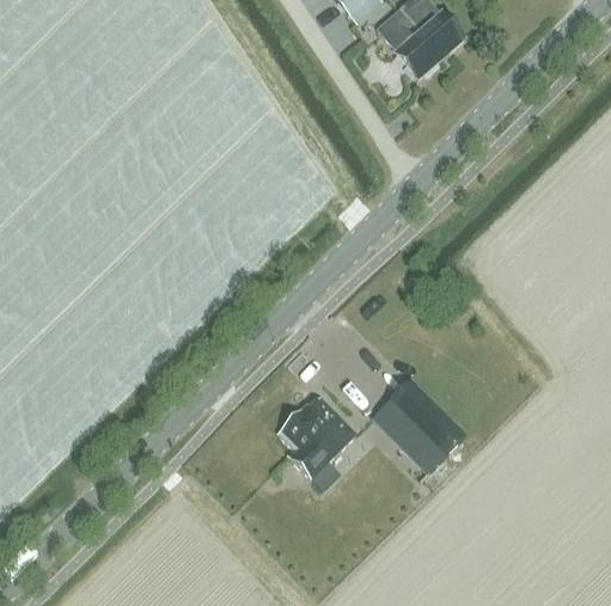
[(335,0),(350,17),(370,0),(335,0)]
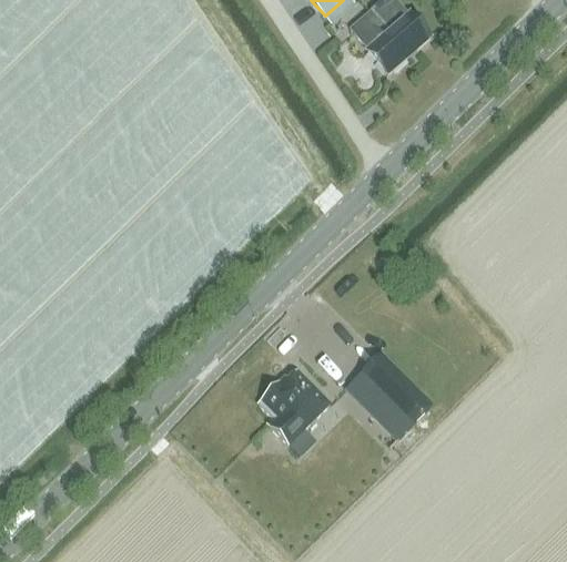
[(368,48),(390,72),(429,37),(408,12),(405,16),(392,0),(381,0),(351,28),(365,44),(368,42),(371,46),(368,48)]
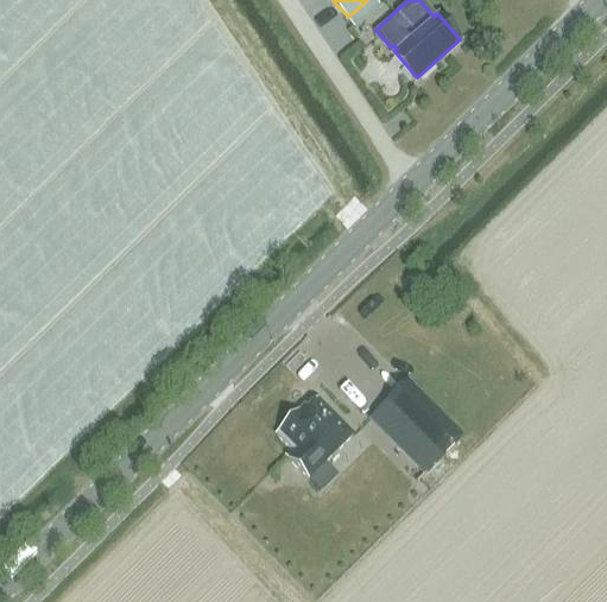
[(410,380),(373,417),(425,468),(462,431),(410,380)]
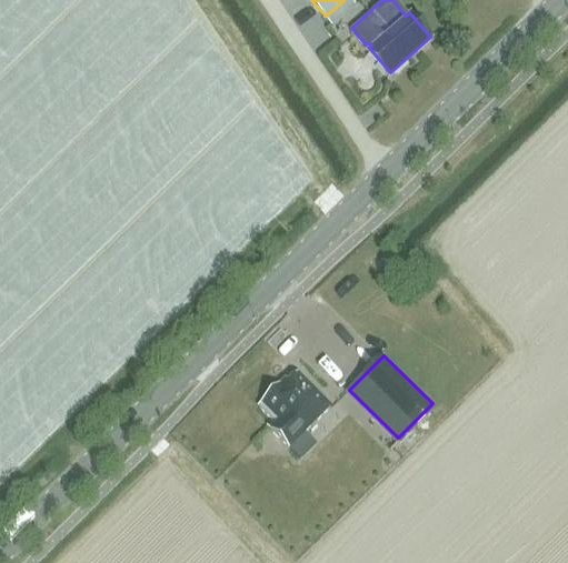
[(261,401),(259,403),(273,418),(268,423),(271,426),(289,445),(331,403),(298,370),(289,379),(287,376),(280,382),(261,400),(261,401)]
